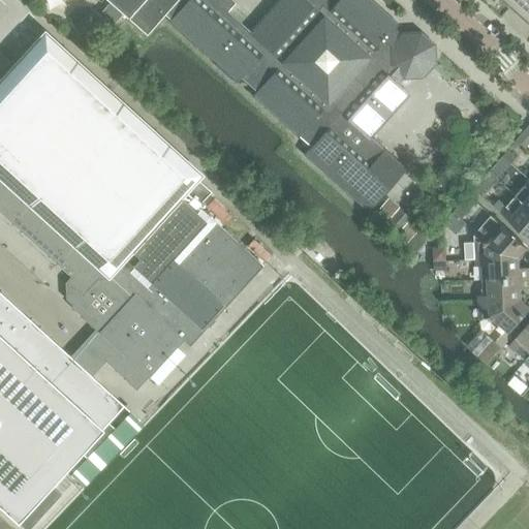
[(276,0),(249,31),(227,10),(236,2),(232,0),(107,0),(111,1),(123,13),(147,34),(164,13),(170,19),(168,21),(237,82),(241,76),(255,91),(251,95),(297,136),(298,135),(310,146),(303,154),(367,211),(406,168),(371,137),(409,94),(397,83),(401,78),(423,76),(434,63),(434,44),(419,32),(400,33),(394,28),(398,24),(372,0),(276,0)]
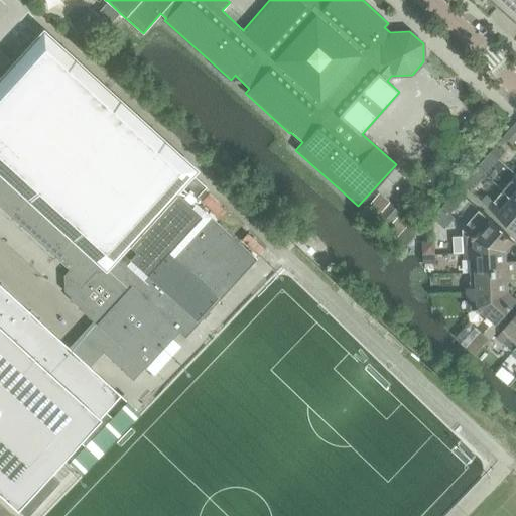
[(515,0),(487,0),(496,7),(502,0),(515,12),(512,16),(515,19),(515,0)]
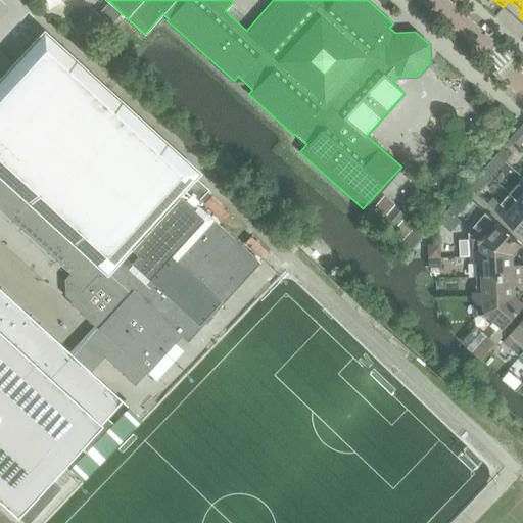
[(109,1),(99,12),(112,24),(122,13),(109,1)]
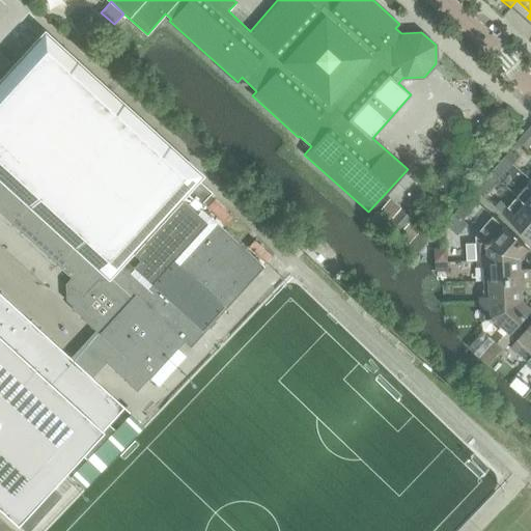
[(0,213),(3,216),(73,279),(66,285),(66,300),(73,306),(71,308),(95,331),(84,344),(71,358),(92,378),(105,363),(135,391),(147,379),(148,380),(184,342),(193,352),(268,271),(263,268),(257,261),(245,249),(240,245),(202,212),(179,190),(193,176),(45,40),(0,89),(0,213)]
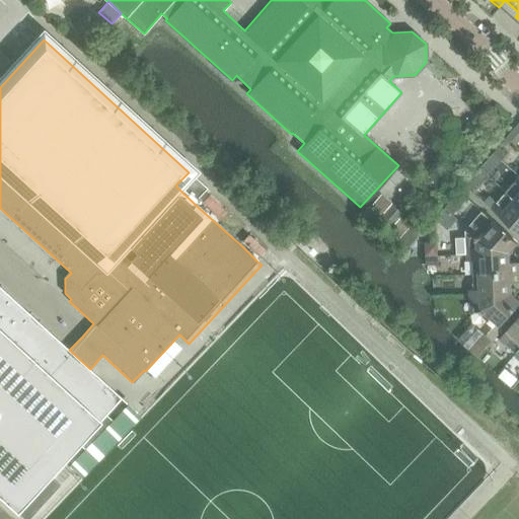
[(518,125),(506,140),(513,147),(518,140),(518,125)]
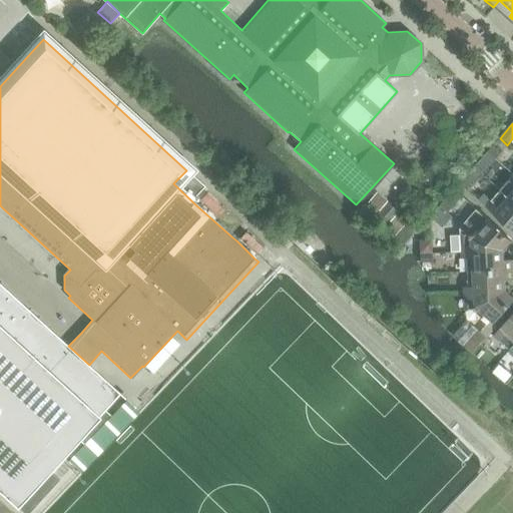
[(494,145),(488,151),(496,158),(502,152),(494,145)]
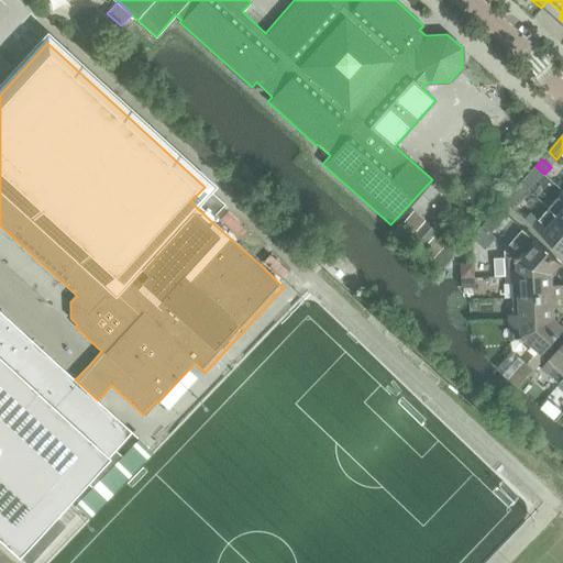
[(544,174),(536,166),(520,183),(530,191),(544,174)]
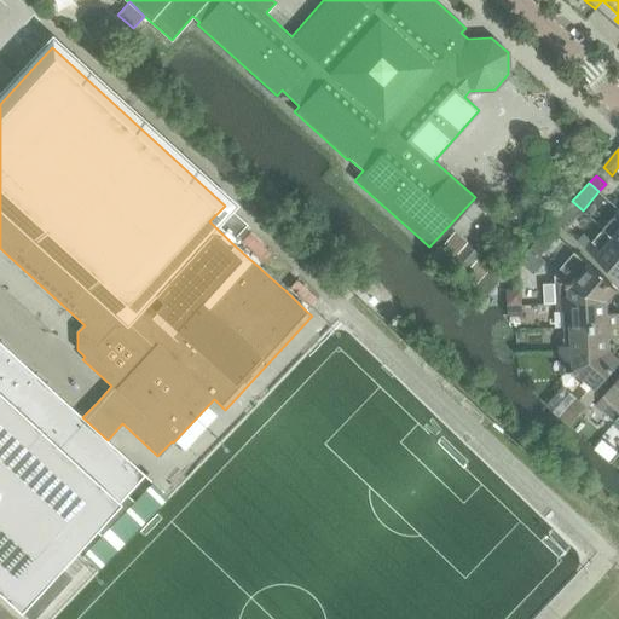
[(618,212),(615,217),(618,219),(618,221),(608,233),(618,243),(618,212)]
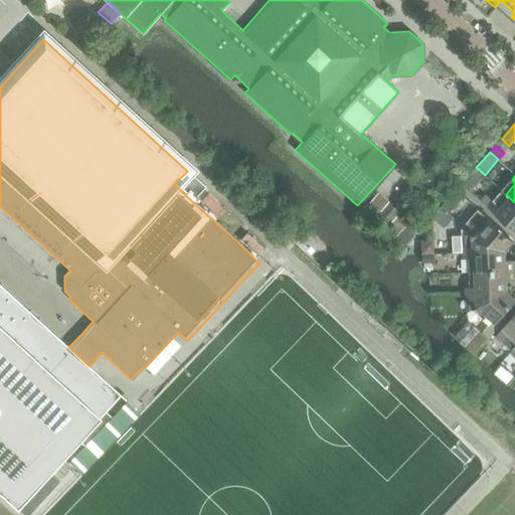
[(456,191),(441,208),(449,214),(463,198),(456,191)]
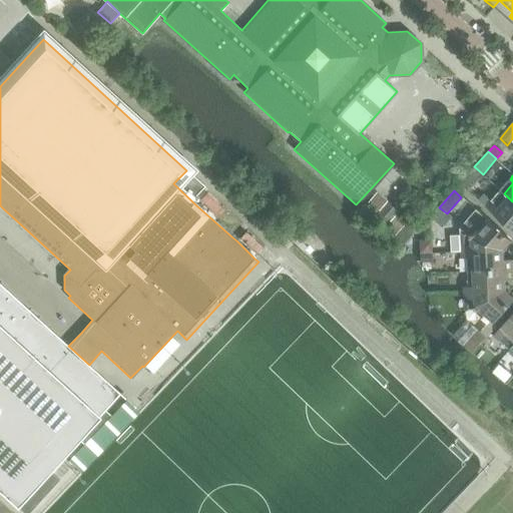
[(376,191),(363,206),(373,216),(386,201),(387,200),(376,191)]
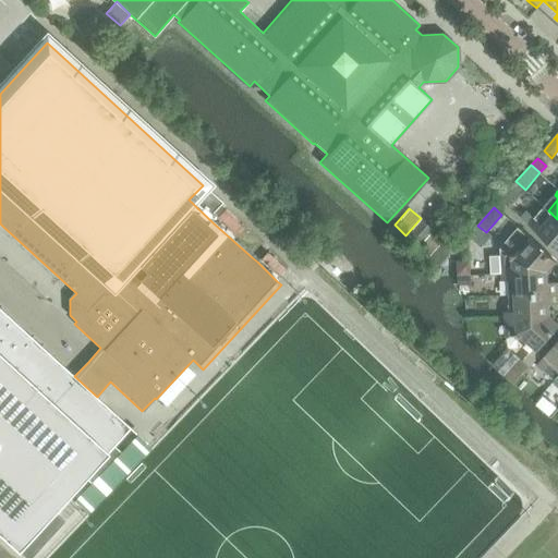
[(557,219),(548,210),(538,222),(534,218),(529,223),(557,250),(557,219)]
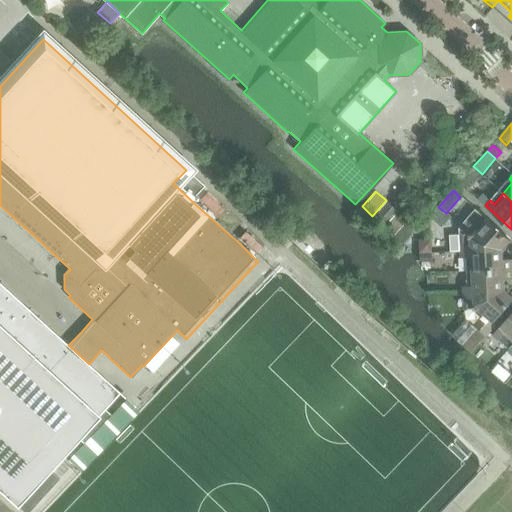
[(385,201),(372,216),(384,226),(397,211),(395,209),(385,201)]
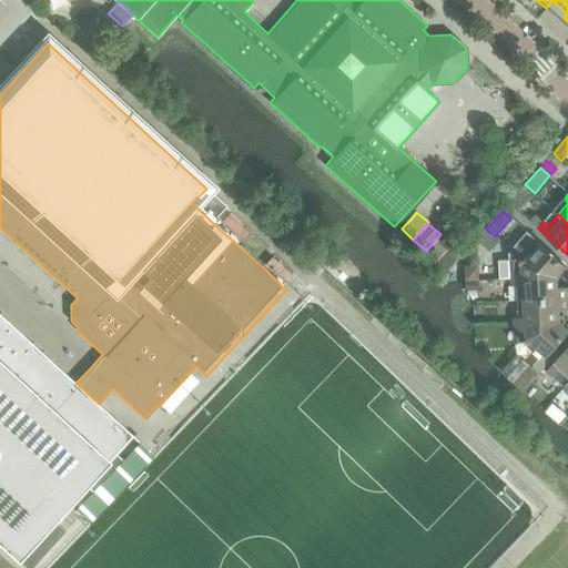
[(510,260),(500,260),(501,280),(511,279),(558,276),(567,265),(528,231),(509,252),(510,260)]
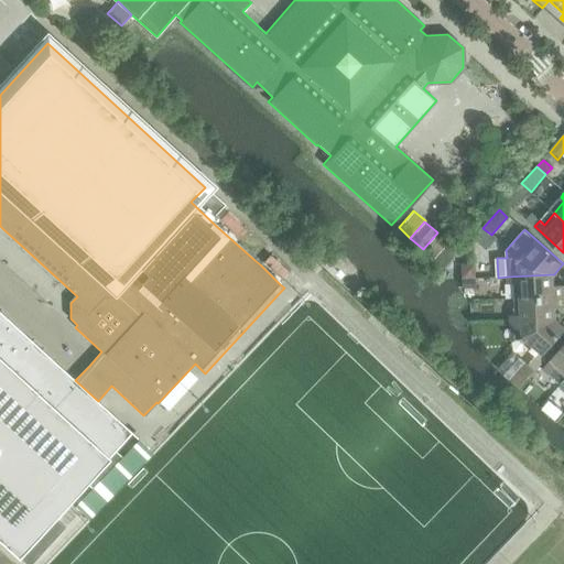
[(437,232),(423,249),(434,258),(444,246),(448,241),(437,232)]
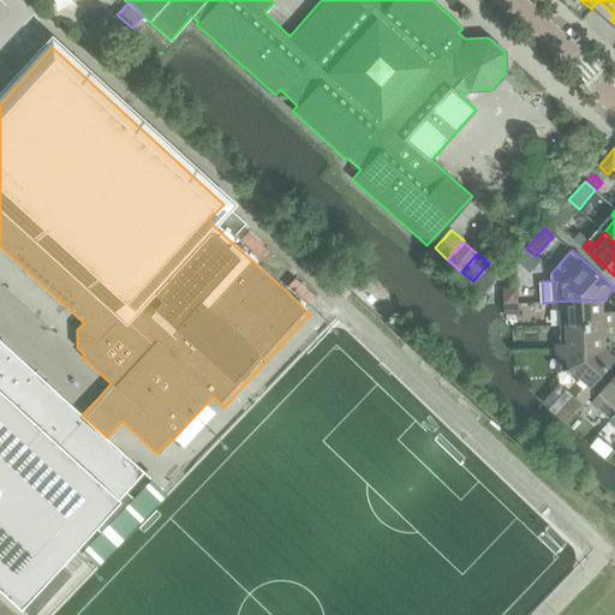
[(473,281),(472,282),(483,292),(495,278),(484,268),(473,281)]
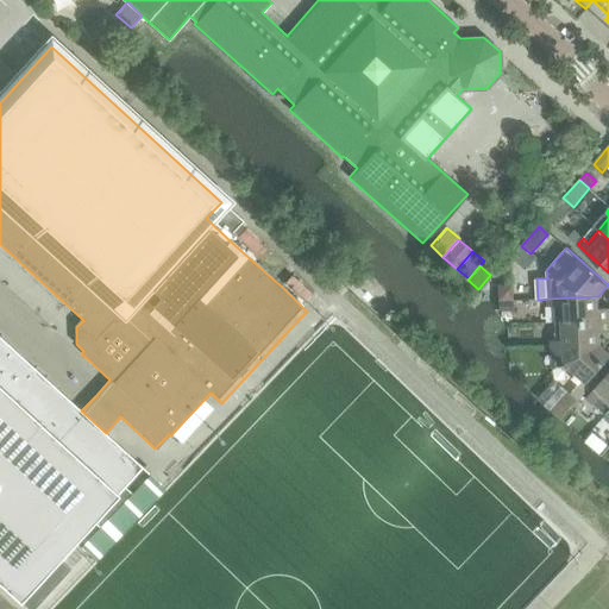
[(514,284),(497,284),(497,294),(497,301),(514,300),(514,284)]
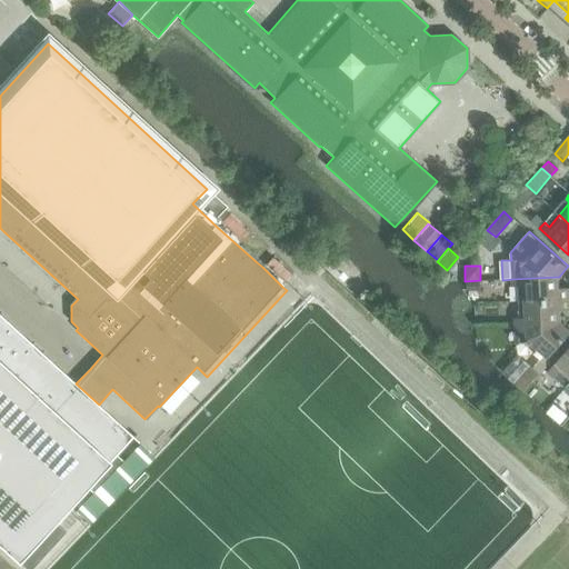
[(512,287),(519,287),(520,302),(568,299),(568,287),(559,288),(559,277),(512,279),(512,287)]
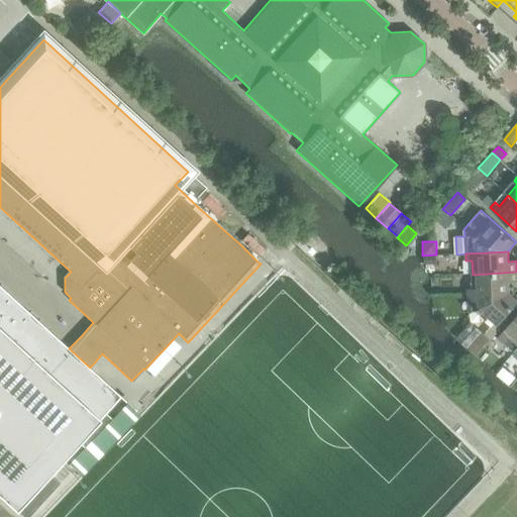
[(436,254),(422,255),(422,264),(431,264),(436,264),(436,254)]
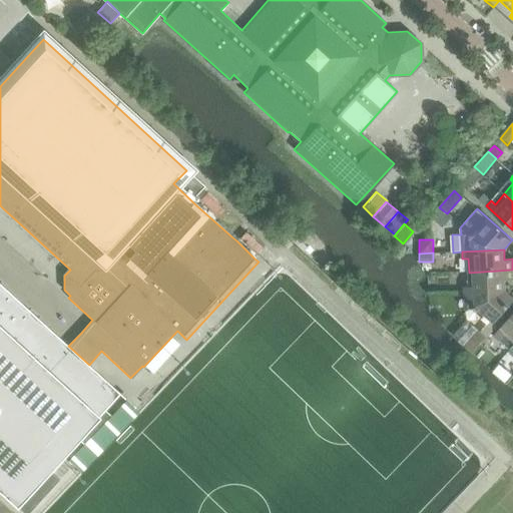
[(470,287),(464,287),(465,293),(507,291),(506,281),(512,280),(512,270),(469,273),(470,287)]
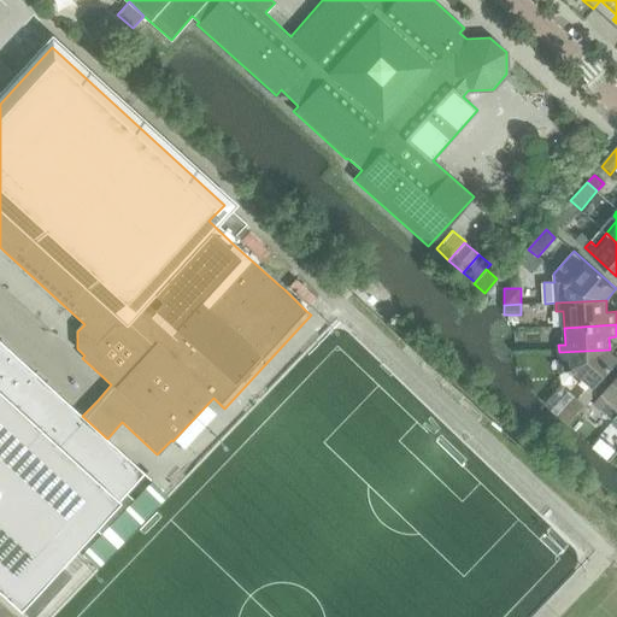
[(0,600),(15,613),(93,528),(101,535),(134,500),(129,497),(147,477),(148,476),(107,439),(82,416),(0,341),(0,600)]
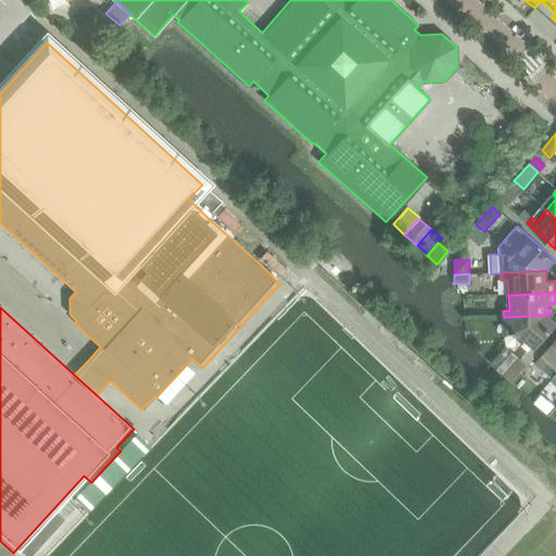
[(505,337),(520,336),(536,350),(555,327),(555,320),(550,315),(504,317),(505,337)]
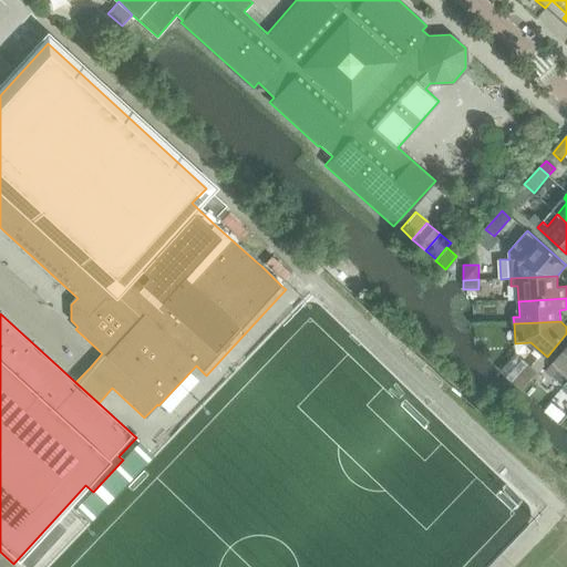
[(566,347),(546,370),(552,375),(556,371),(566,381),(566,347)]
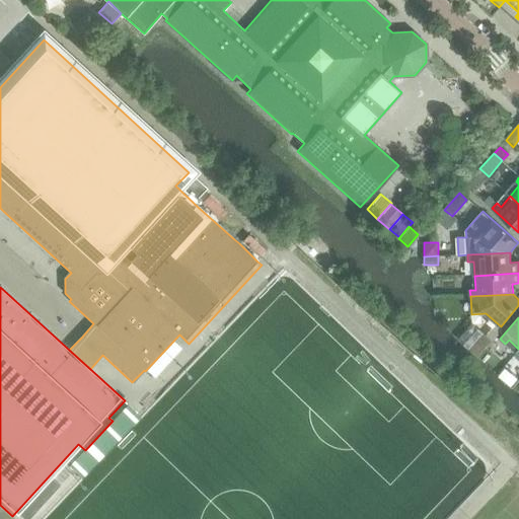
[(473,323),(459,340),(469,349),(484,332),(473,323)]
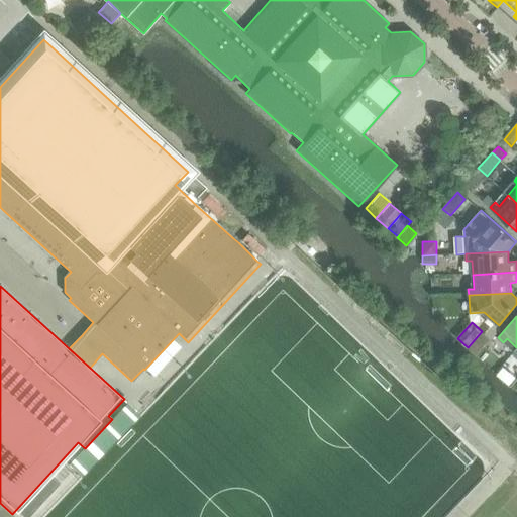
[(482,331),(468,347),(477,354),(485,345),(490,339),(485,334),(482,331)]
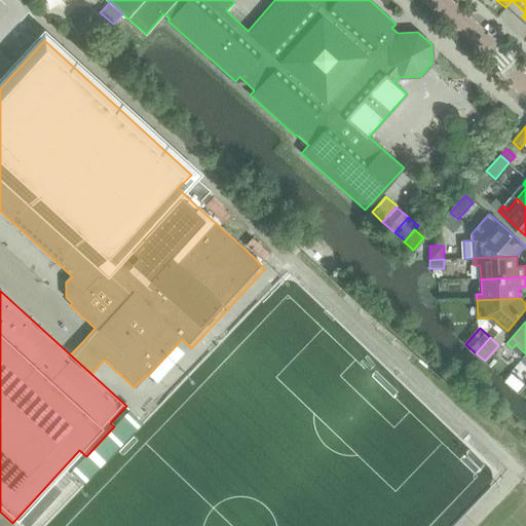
[(493,351),(485,361),(491,367),(499,358),(493,351)]
